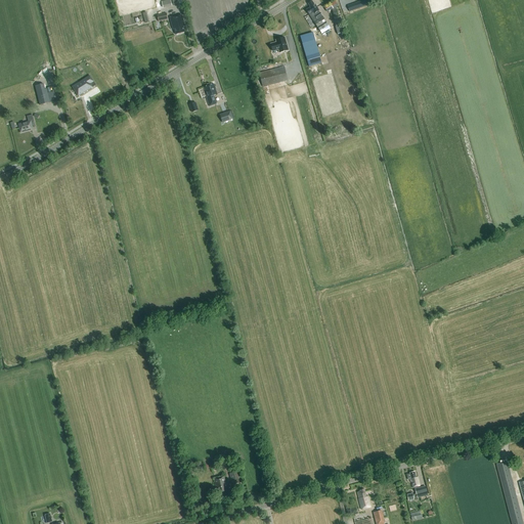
[(364,0),(362,0),(353,4),(355,9),(366,5),(364,0)]
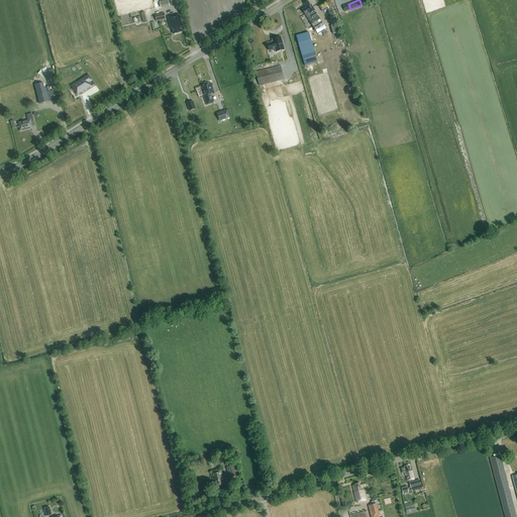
[(317,33),(325,28),(316,12),(315,12),(314,11),(315,10),(311,4),(310,5),(308,1),(304,3),(306,7),(302,10),(305,14),(309,21),(317,33)]
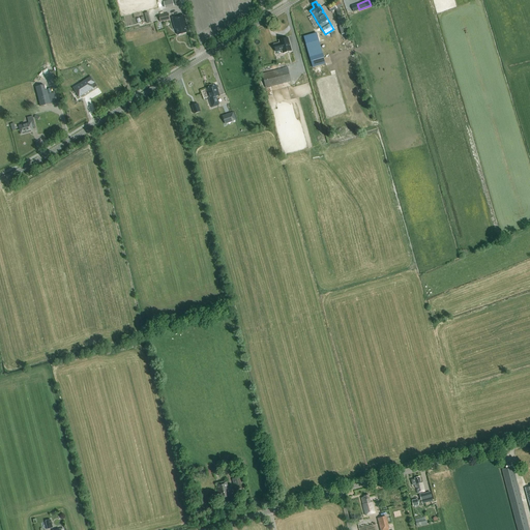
[(339,1),(337,2),(328,7),(330,12),(335,9),(337,18),(342,17),(340,7),(342,6),(339,1)]
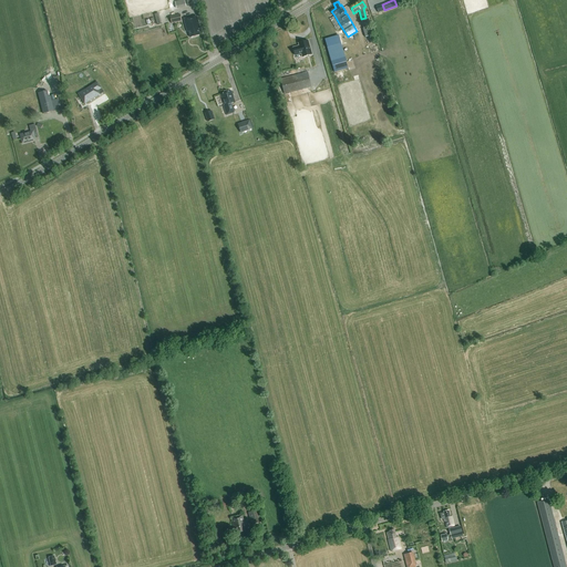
[(182,21),(179,14),(169,17),(172,23),(182,21)]
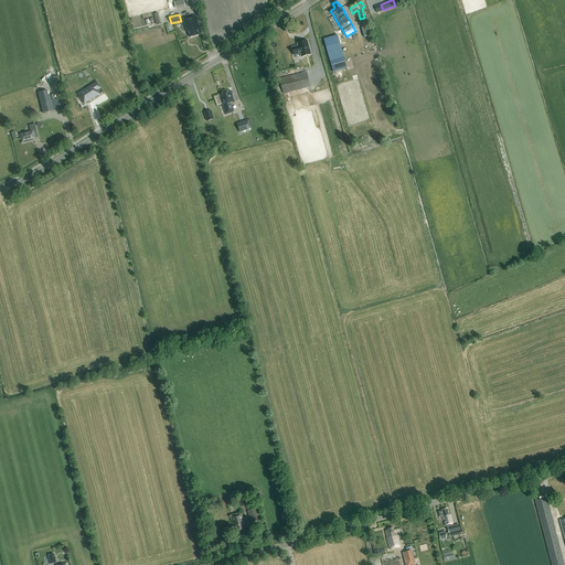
[(195,16),(187,18),(183,19),(183,20),(187,32),(188,32),(190,38),(200,34),(198,29),(199,29),(195,16)]
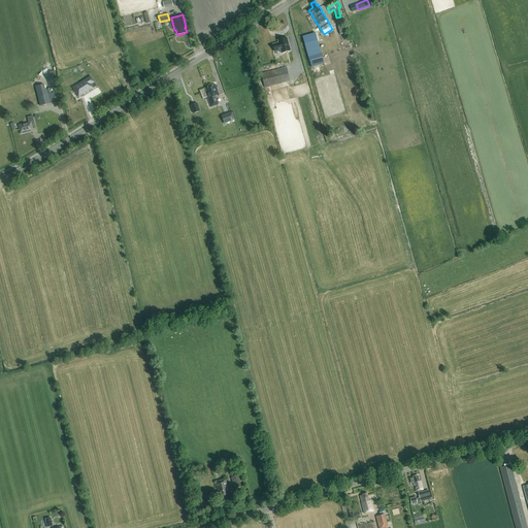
[(348,32),(343,17),(336,19),(338,27),(340,34),(348,32)]
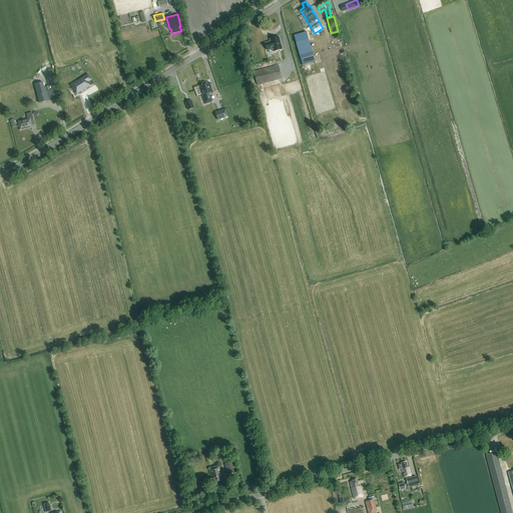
[(309,39),(306,32),(294,35),(297,43),(309,39)]
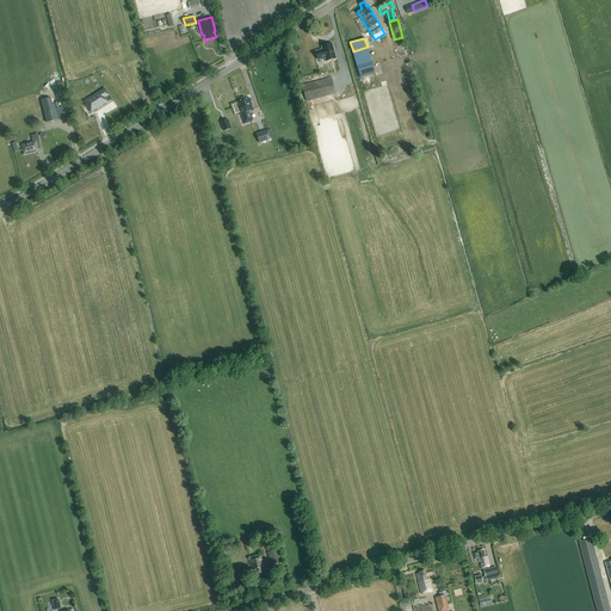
[(322,50),(315,53),(318,61),(325,59),(326,62),(337,59),(331,44),(321,48),(322,50)]
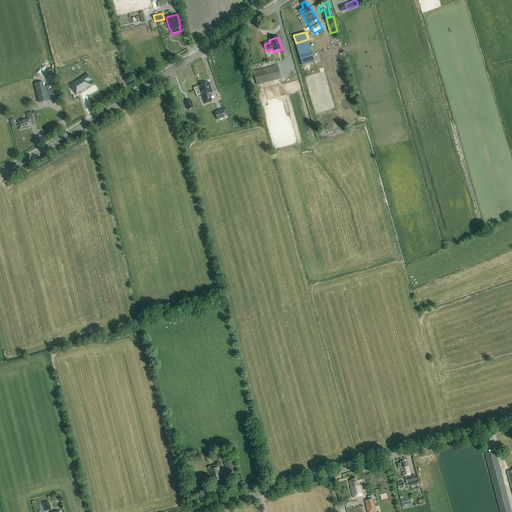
[(273,66),(253,71),(256,85),(276,80),(273,66)]
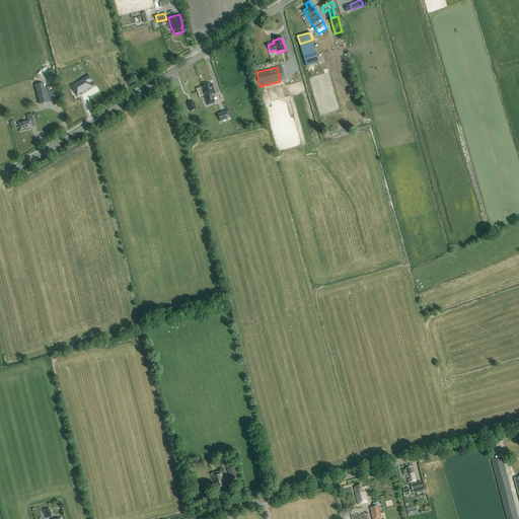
[(85,78),(73,86),(77,94),(90,86),(88,82),(92,81),(88,75),(85,77),(85,78)]
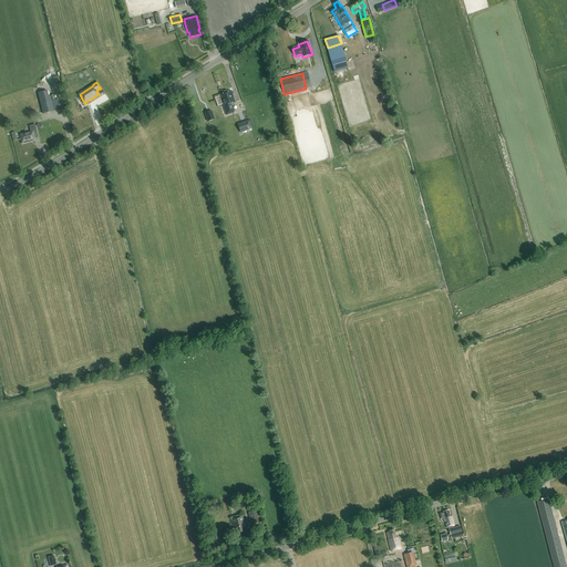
[(224,92),(224,93),(222,94),(223,99),(223,100),(224,102),(225,105),(224,105),(227,115),(235,112),(232,103),(235,102),(233,98),(234,96),(232,91),(228,92),(228,91),(227,90),(224,91),(224,92)]
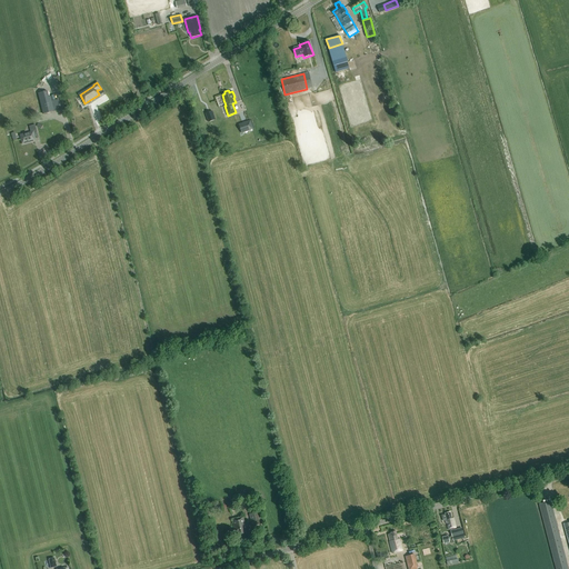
[(48,91),(38,93),(43,115),(55,111),(51,97),(49,97),(48,91)]
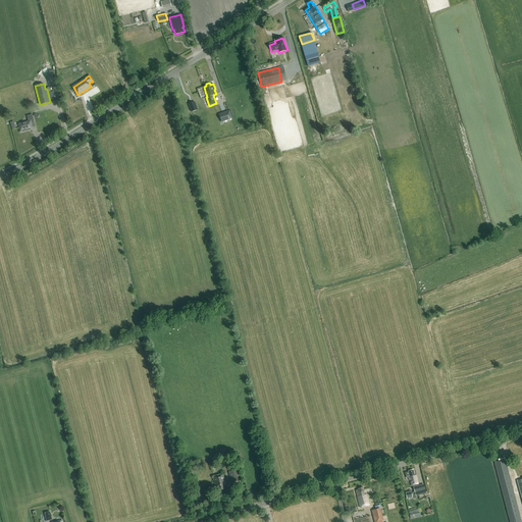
[(70,99),(67,100),(69,107),(80,104),(76,95),(70,97),(70,99)]
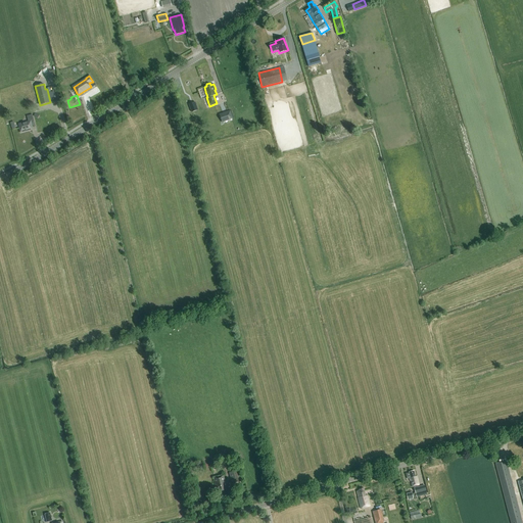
[(195,102),(189,104),(191,112),(198,110),(195,102)]
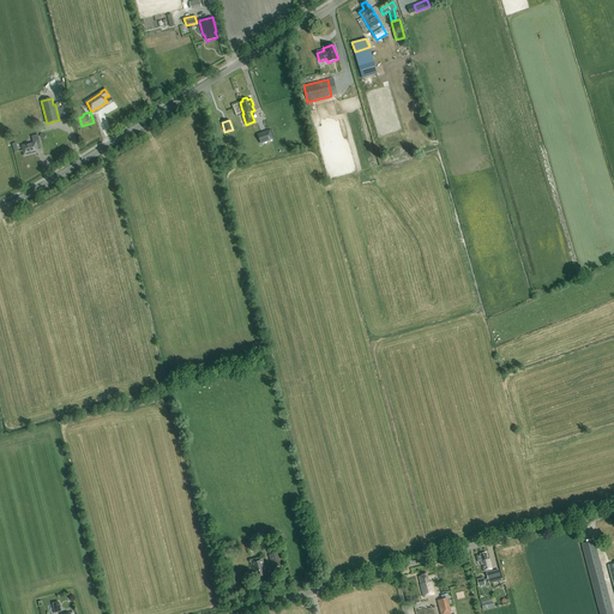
[(271,131),(258,136),(262,144),(274,140),(271,131)]
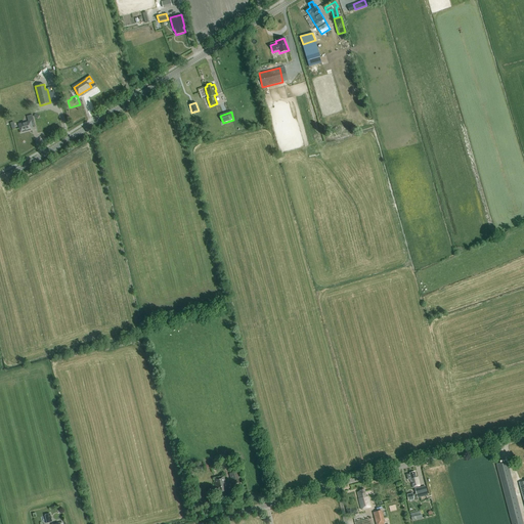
[(34,122),(33,115),(27,116),(29,122),(18,125),(19,128),(20,133),(26,132),(26,131),(33,129),(31,123),(34,122)]
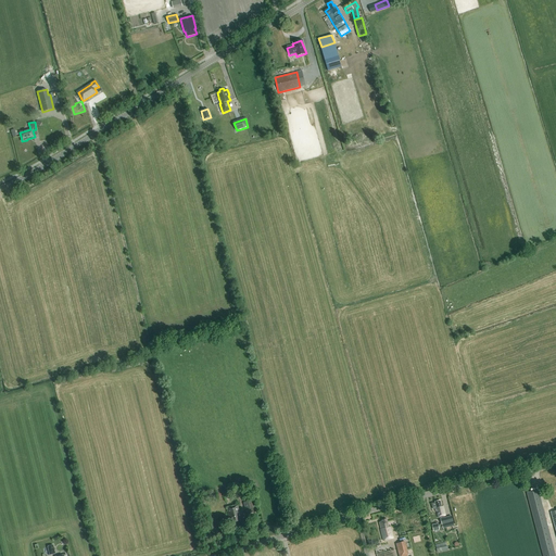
[(527,493),(543,555),(555,555),(539,490),(527,493)]
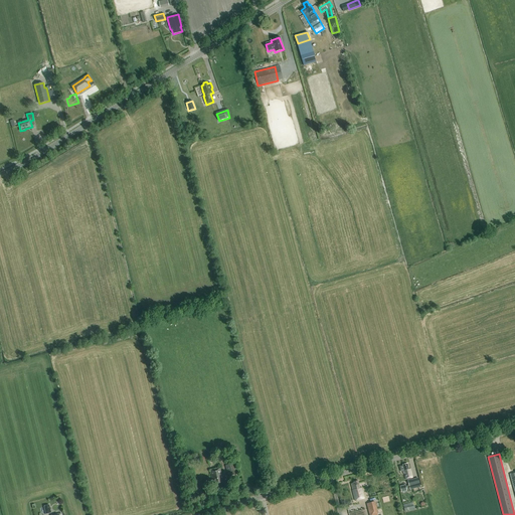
[(233,463),(225,465),(228,476),(236,474),(233,463)]
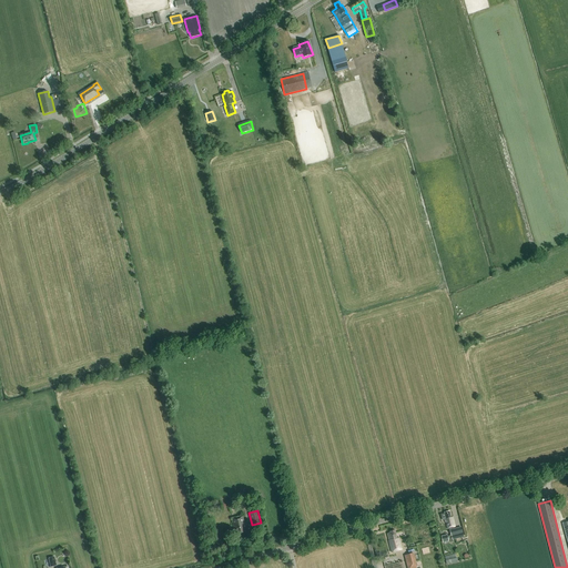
[(450,528),(452,534),(448,537),(447,535),(442,536),(443,543),(448,541),(448,539),(452,536),(453,539),(459,538),(459,537),(463,536),(460,527),(457,528),(454,529),(453,528),(455,527),(453,517),(450,518),(449,511),(444,513),(445,514),(442,515),(443,519),(444,519),(444,521),(445,521),(445,523),(446,523),(447,529),(450,528)]
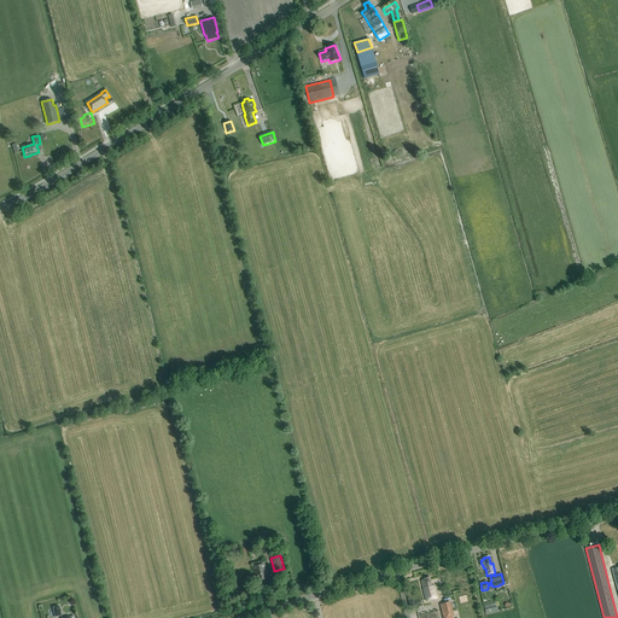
[(257,582),(267,579),(266,572),(264,563),(252,566),(255,576),(256,576),(257,582)]
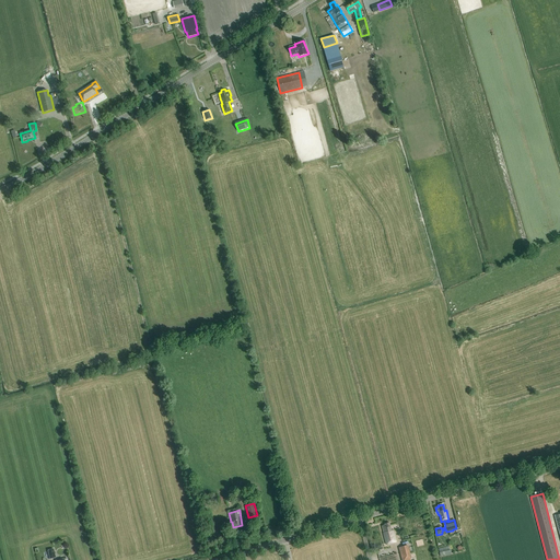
[(385,525),(382,526),(384,533),(383,533),(386,545),(396,541),(396,539),(394,532),(394,531),(392,531),(389,523),(385,524),(385,525)]
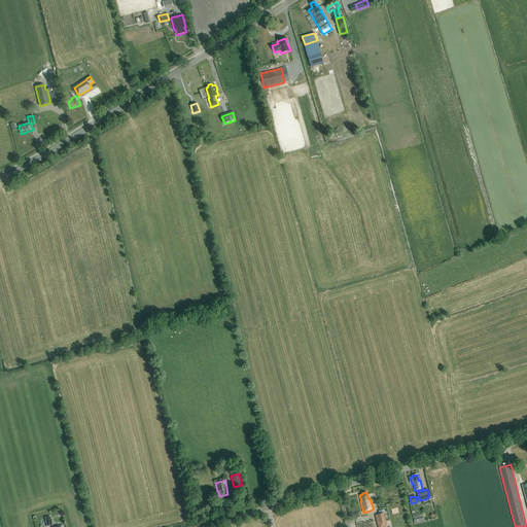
[(375,515),(378,526),(385,526),(388,526),(384,513),(375,515)]
